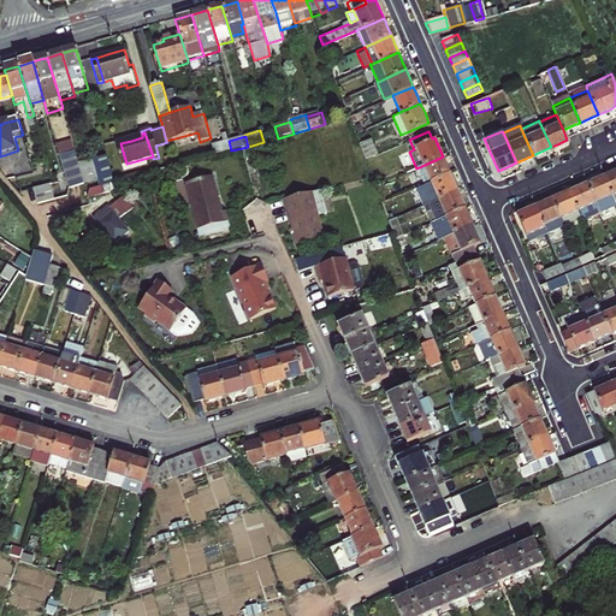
[(380,152),(373,136),(361,141),(367,158),(380,152)]
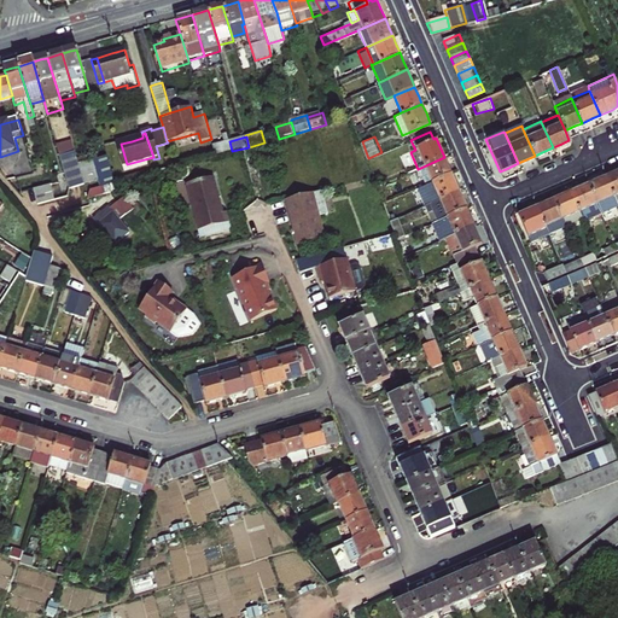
[(58,146),(71,191),(86,187),(86,186),(80,167),(73,141),(58,146)]
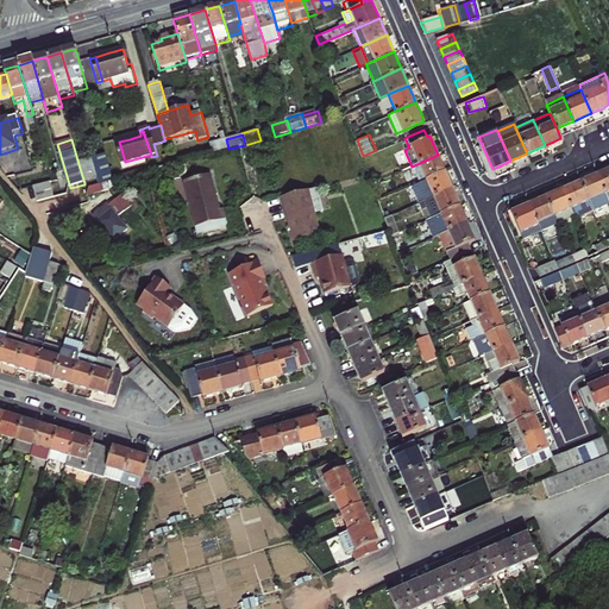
[(226,139),(211,144),(213,154),(228,149),(226,139)]
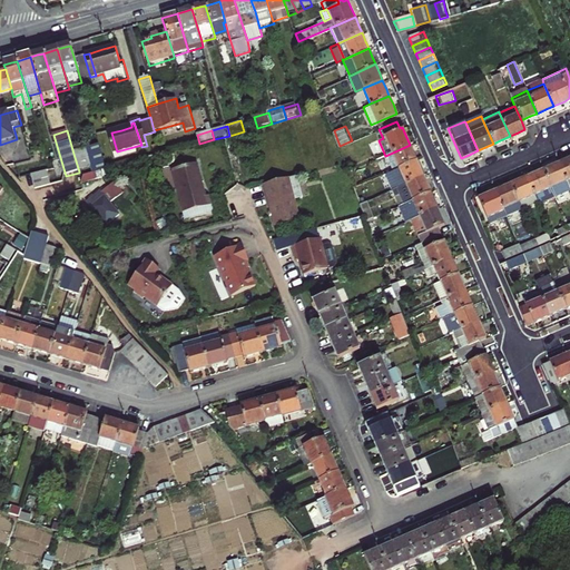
[(392,172),(416,160),(413,154),(410,145),(385,156),(392,172)]
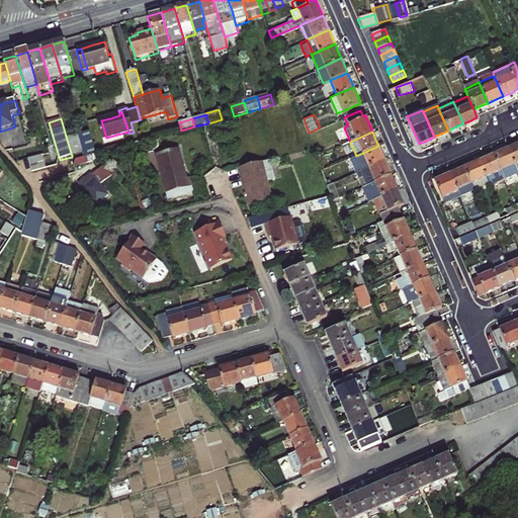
[(84,153),(85,159),(98,155),(91,133),(79,137),(84,153)]
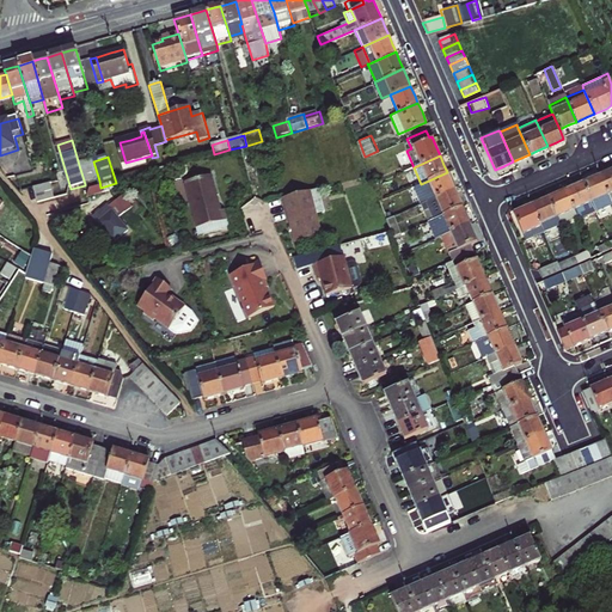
[(79,165),(85,184),(99,181),(93,161),(79,165)]
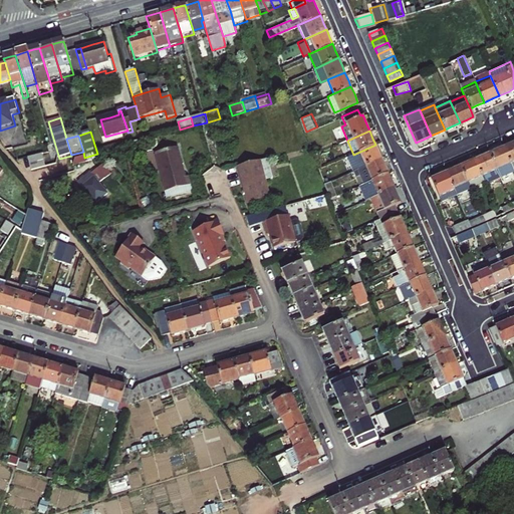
[(513,141),(511,143),(503,146),(513,170),(513,169),(513,141)]
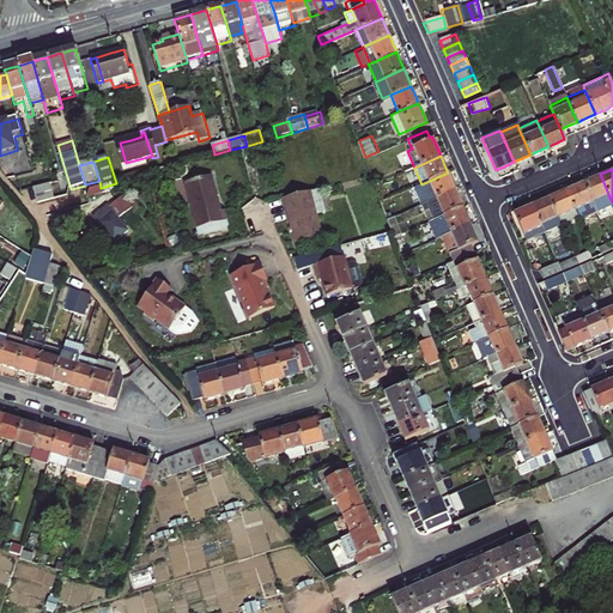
[(420,205),(455,189),(451,181),(448,173),(422,184),(414,188),(420,205)]
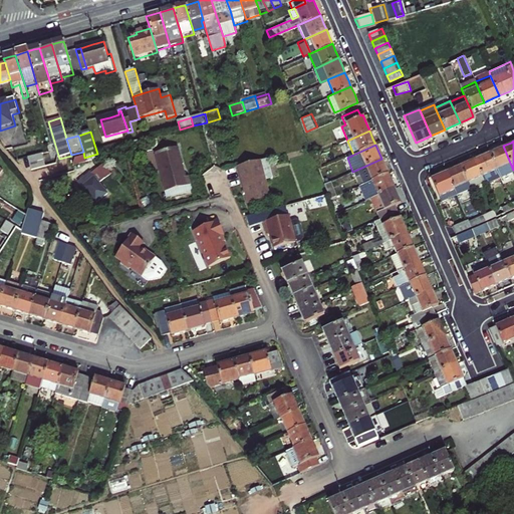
[(499,176),(513,170),(503,146),(496,149),(489,152),(499,176)]
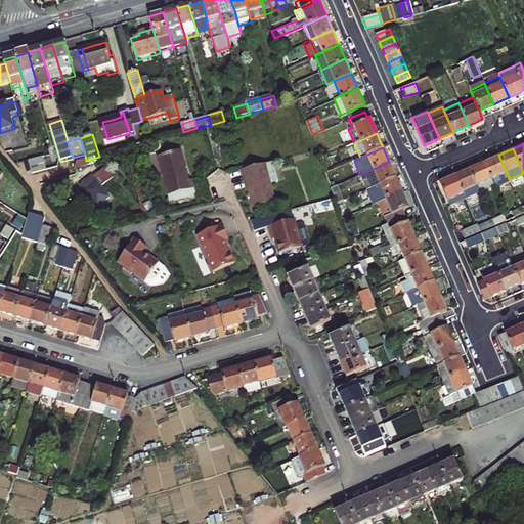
[(197,187),(194,179),(190,180),(188,174),(181,149),(160,156),(171,194),(197,187)]
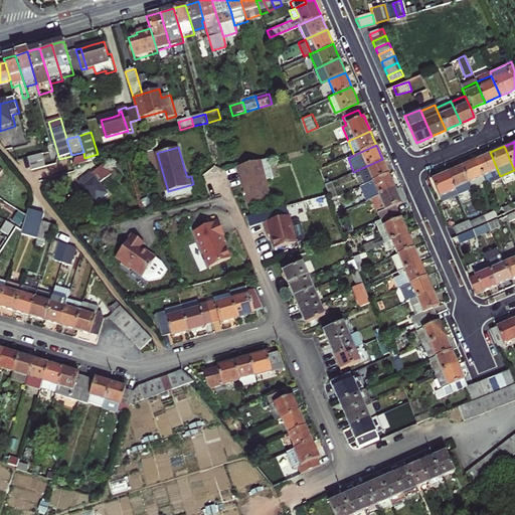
[(483,155),(476,159),(486,181),(486,182),(500,176),(490,152),(483,155)]
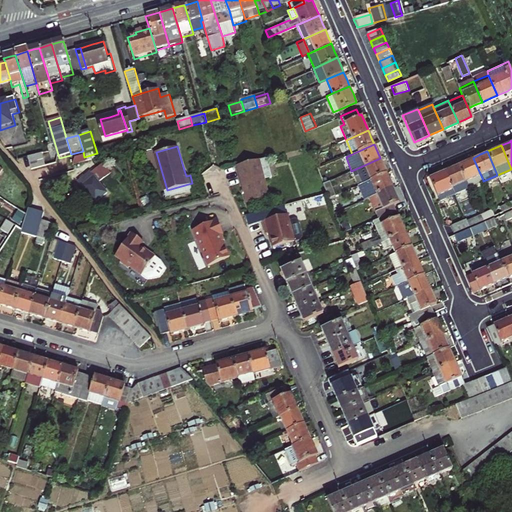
[(76,159),(74,165),(99,158),(97,153),(84,157),(76,159)]
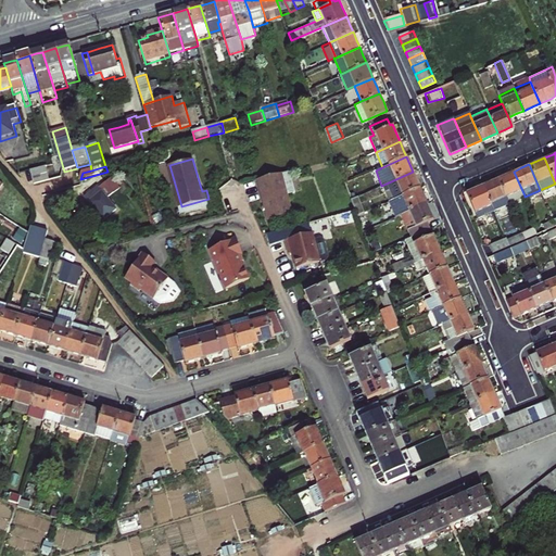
[(32,173),(36,186),(47,182),(43,168),(32,173)]
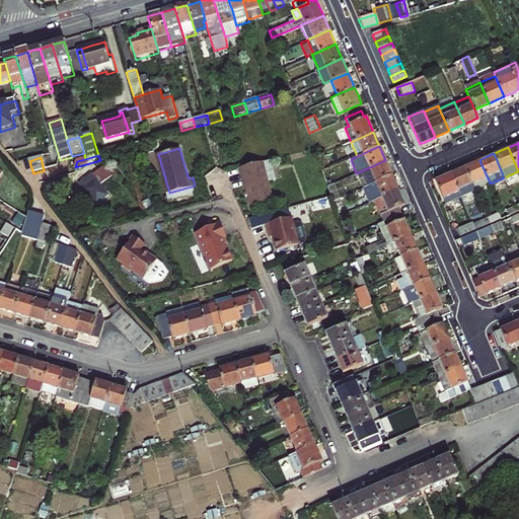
[(275,180),(269,160),(254,164),(240,168),(250,207),(273,201),(269,182),(275,180)]
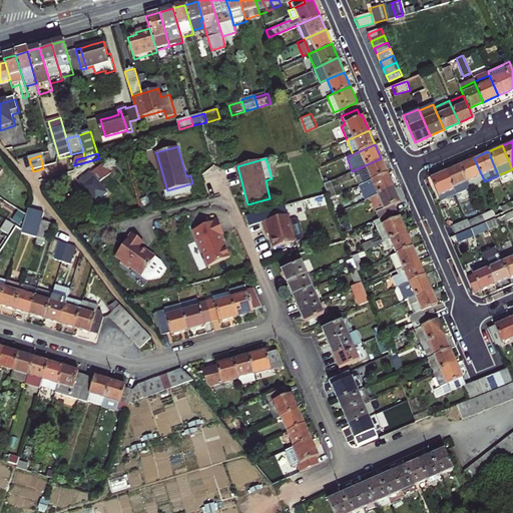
[(359,185),(387,173),(384,165),(381,158),(352,171),(359,185)]
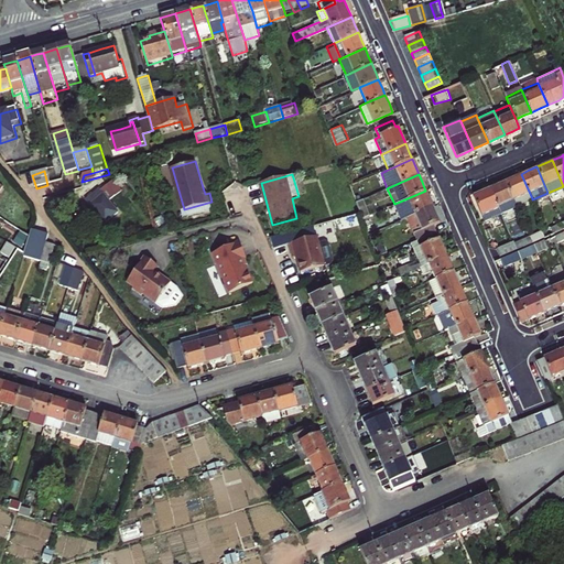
[(516,206),(532,198),(521,174),(513,177),(505,181),(516,206)]
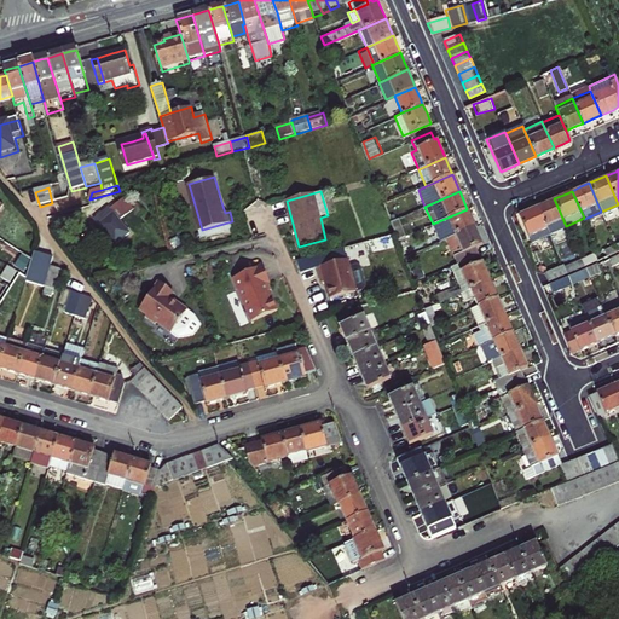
[(126,196),(110,208),(94,220),(100,227),(115,246),(131,233),(121,220),(134,208),(126,196)]
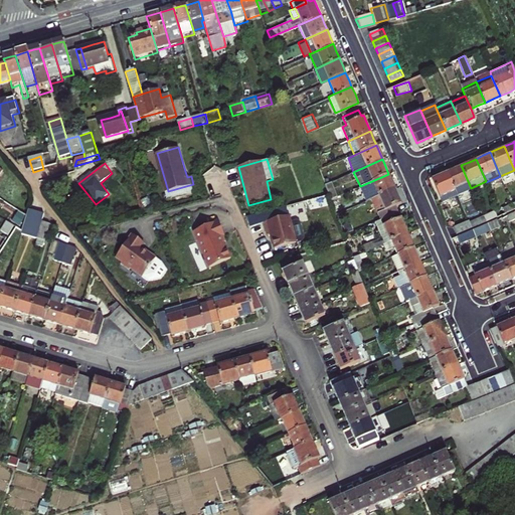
[(448,171),(457,194),(471,188),(461,165),(454,168),(448,171)]
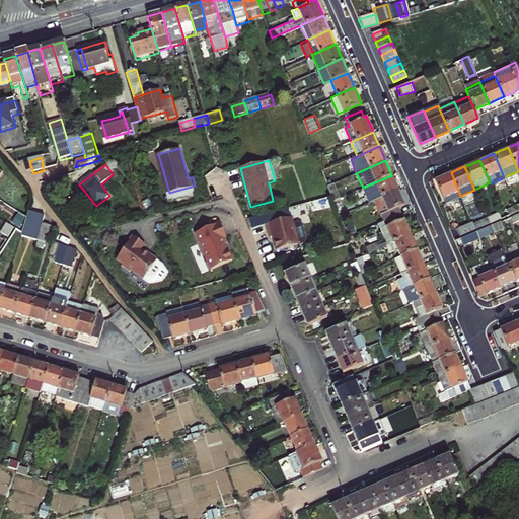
[(0,198),(14,177),(0,167),(0,198)]
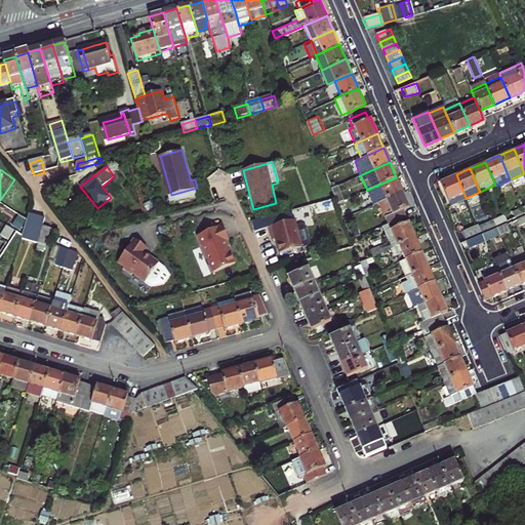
[(467,199),(466,198),(456,174),(449,177),(441,180),(452,205),(467,199)]
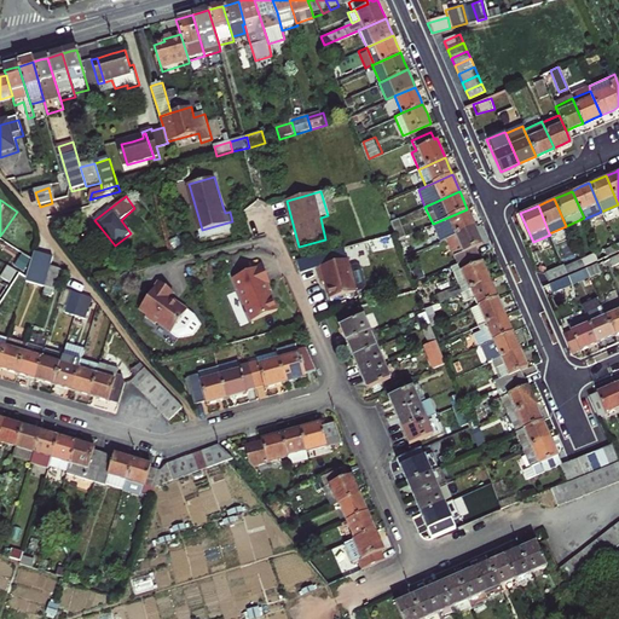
[(440,242),(446,238),(474,226),(472,219),(467,209),(433,224),(440,242)]
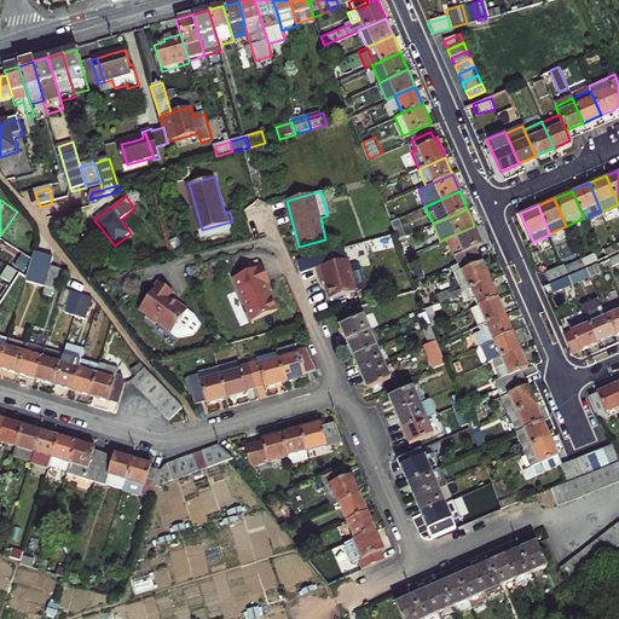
[(393,220),(400,238),(410,235),(401,217),(393,220)]
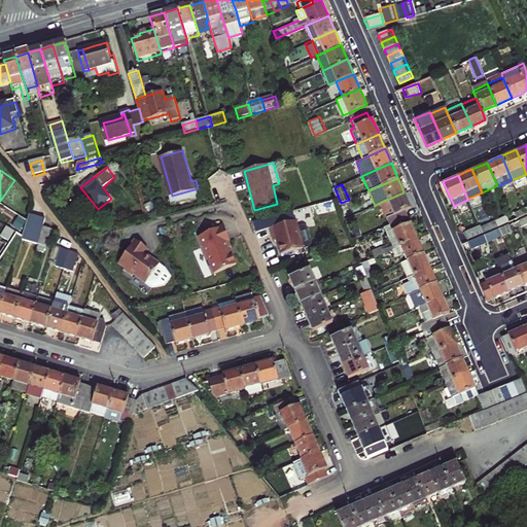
[(198,188),(172,196),(174,202),(200,195),(198,188)]
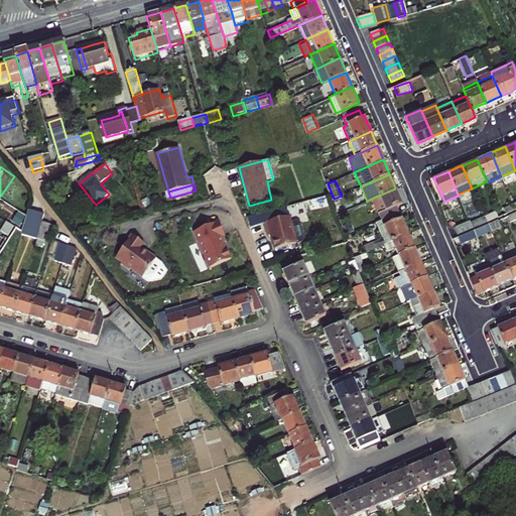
[(396,205),(401,203),(399,198),(395,188),(372,199),(382,221),(399,213),(396,205)]
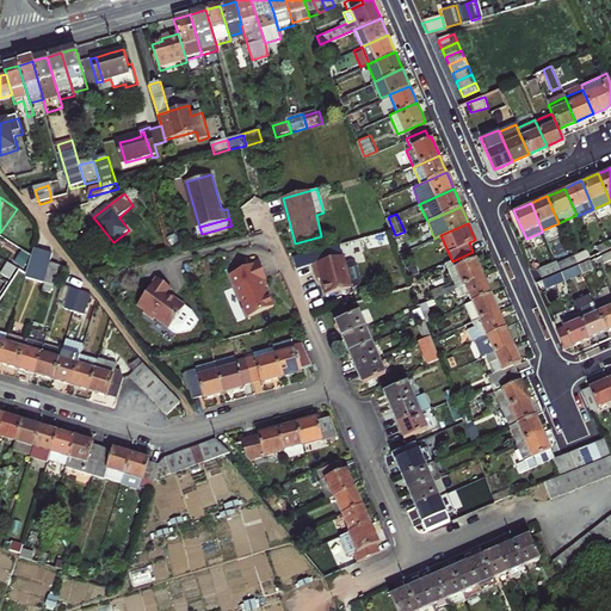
[(405,232),(395,235),(400,247),(409,242),(405,232)]
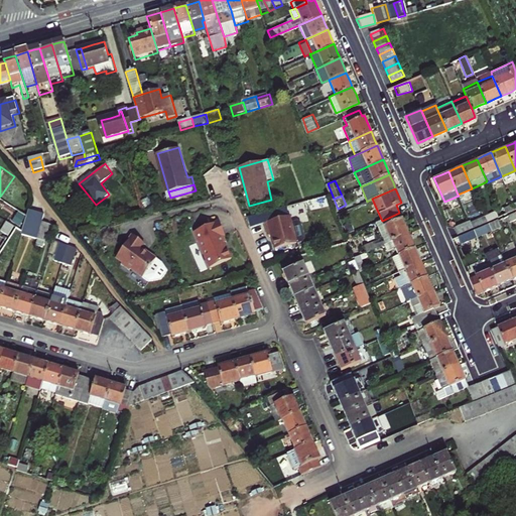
[(147,199),(141,202),(147,211),(153,208),(147,199)]
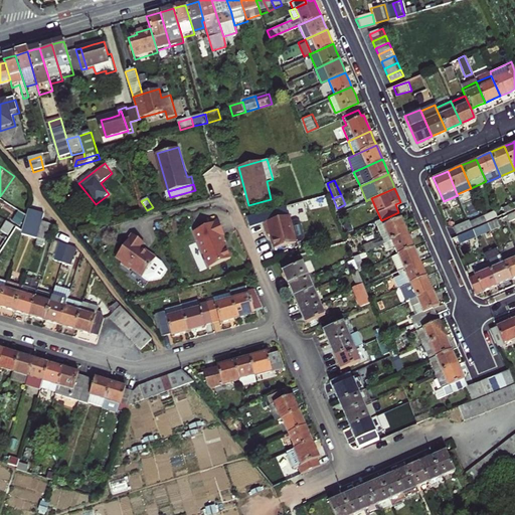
[(512,203),(502,207),(504,212),(514,207),(512,203)]
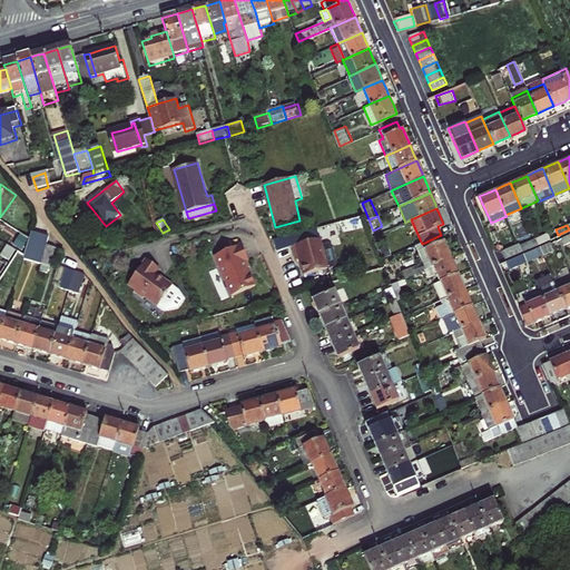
[(277,252),(292,247),(294,256),(296,262),(300,261),(304,276),(335,267),(337,264),(332,247),(328,245),(322,246),(320,239),(318,239),(316,228),(307,231),(273,241),(277,252)]
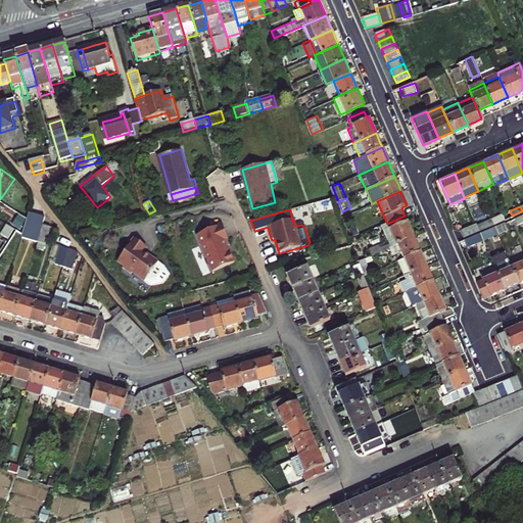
[(30,220),(25,235),(24,240),(39,245),(44,228),(46,220),(31,215),(30,220)]
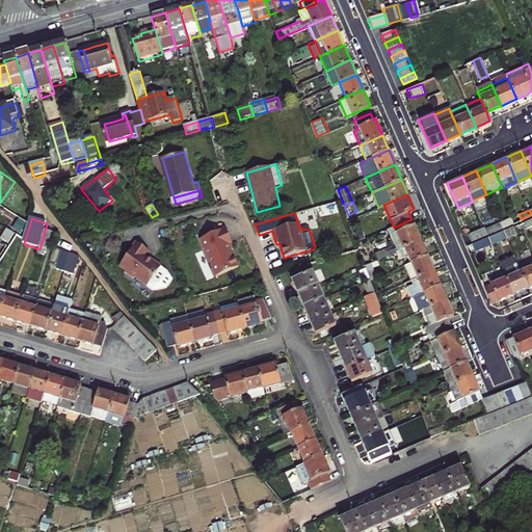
[(499,223),(501,228),(511,222),(509,218),(499,223)]
